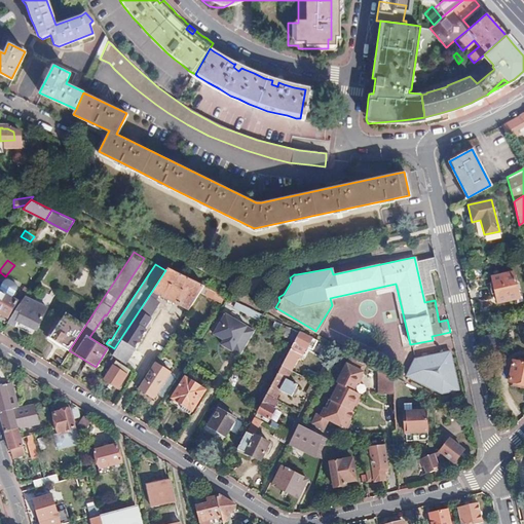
[(159,292),(189,308),(201,290),(204,284),(169,266),(165,270),(114,348),(110,354),(124,363),(148,329),(146,328),(152,319),(152,314),(159,305),(158,299),(155,298),(159,292)]
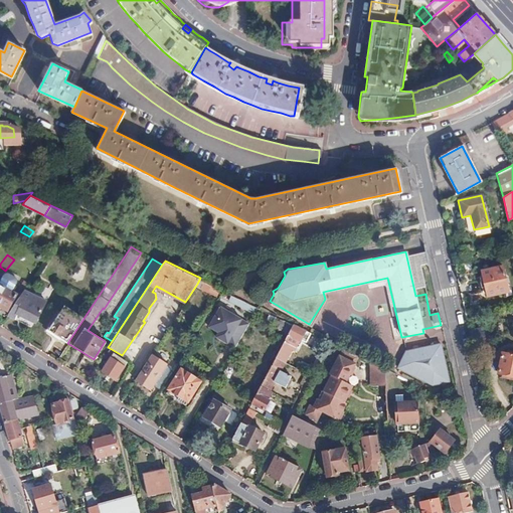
[(501,266),(481,270),(486,296),(507,291),(501,266)]
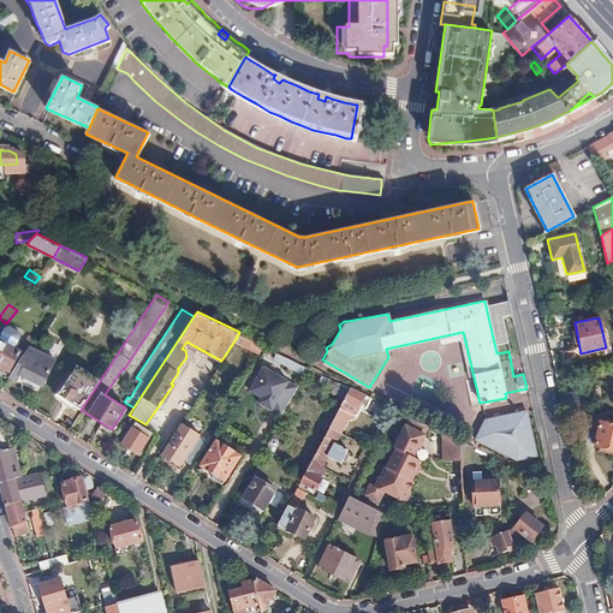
[(249,346),(253,339),(239,332),(236,339),(249,346)]
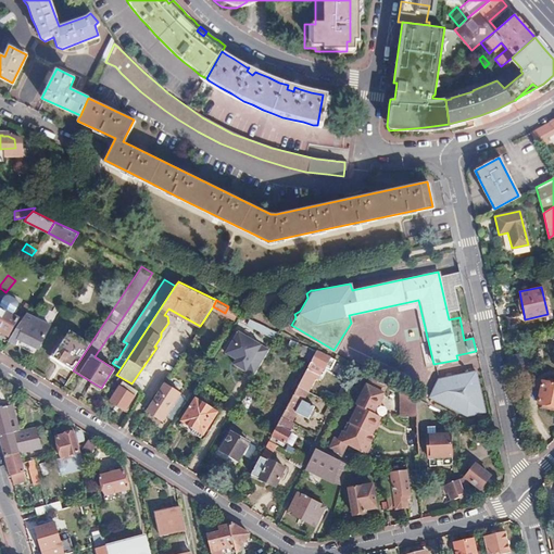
[(0,329),(8,335),(17,316),(12,314),(14,310),(0,302),(0,329)]
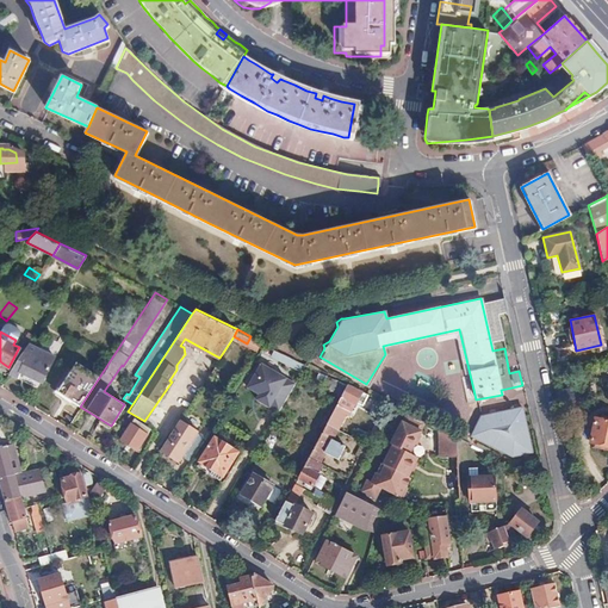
[(28,343),(8,373),(16,378),(19,372),(29,377),(33,380),(41,384),(56,360),(28,343)]
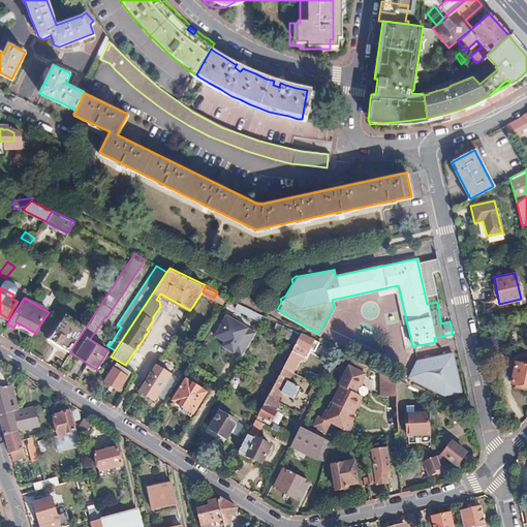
[(261,319),(265,314),(241,303),(239,308),(261,319)]
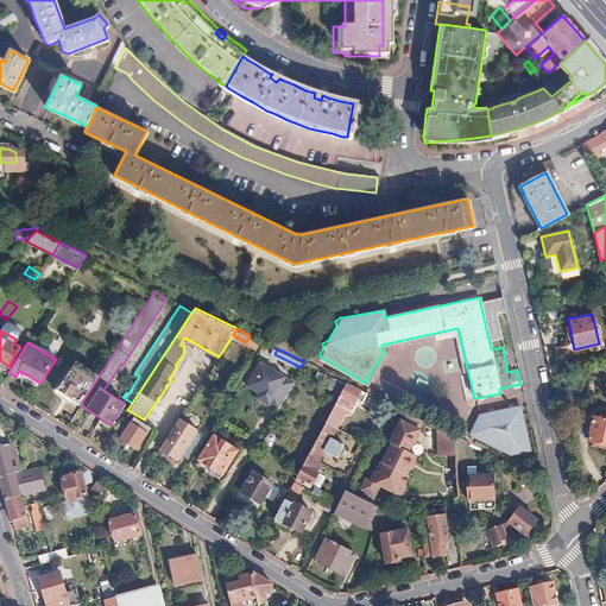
[(260,360),(246,385),(258,391),(254,398),(267,405),(269,404),(277,409),(295,380),(260,360)]
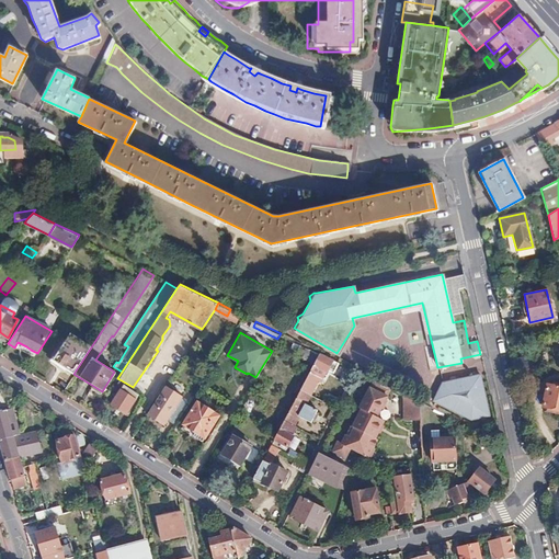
[(52,360),(73,374),(90,349),(69,334),(52,360)]
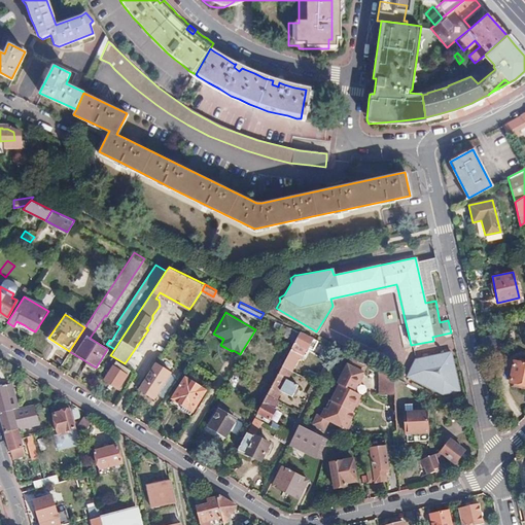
[(300,330),(285,323),(282,329),(286,331),(285,335),(295,341),(300,330)]
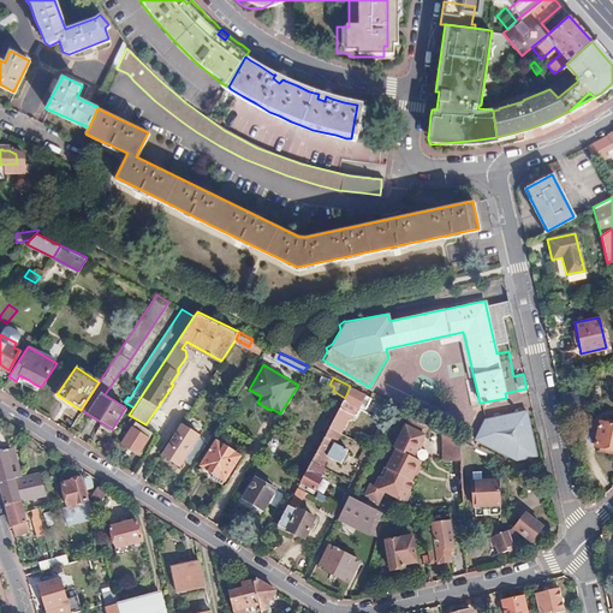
[(350,386),(345,398),(339,408),(352,412),(355,415),(358,406),(361,408),(362,406),(364,408),(370,396),(350,386)]
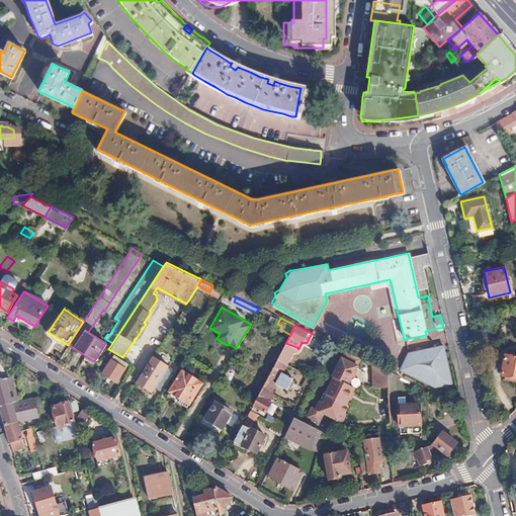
[(331,342),(321,338),(319,341),(329,346),(331,342)]
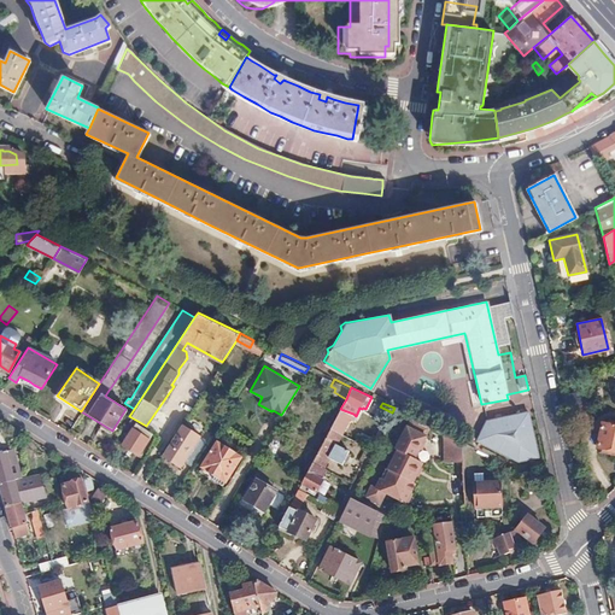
[(583,408),(568,410),(572,427),(586,423),(583,408)]
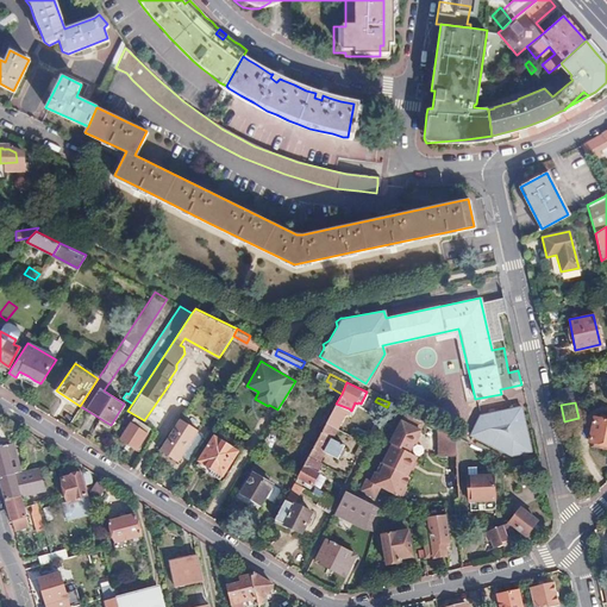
[(349,408),(336,404),(326,423),(337,429),(345,412),(346,413),(349,408)]
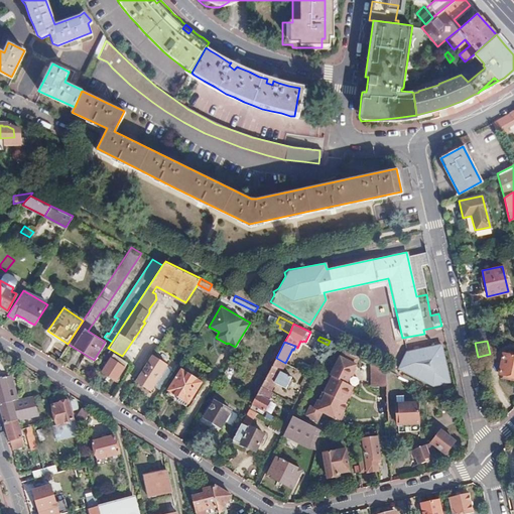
[(440,343),(404,351),(397,368),(432,385),(448,381),(440,343)]
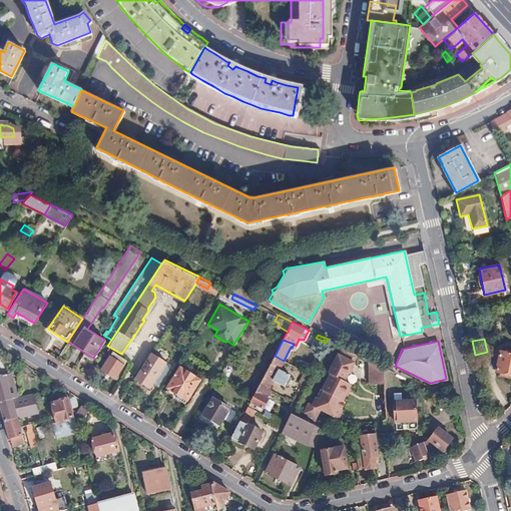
[(357,354),(341,346),(338,353),(337,353),(332,363),(340,368),(337,377),(345,381),(354,361),(353,361),(357,354)]
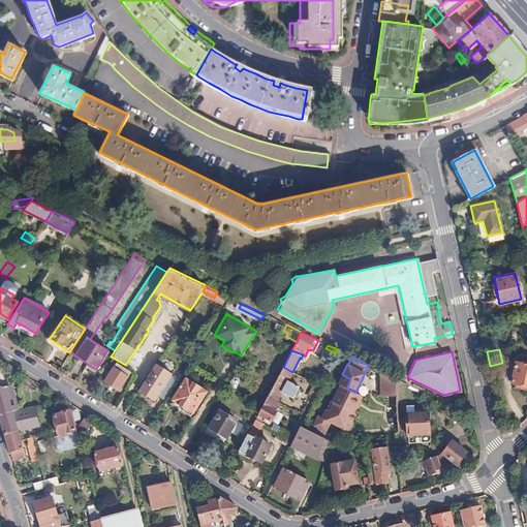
[(526,364),(515,362),(510,383),(526,385),(526,364)]
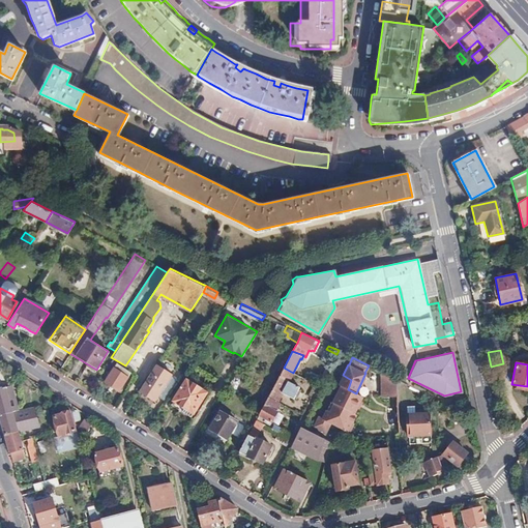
[(129,373),(116,363),(105,381),(118,390),(129,373)]
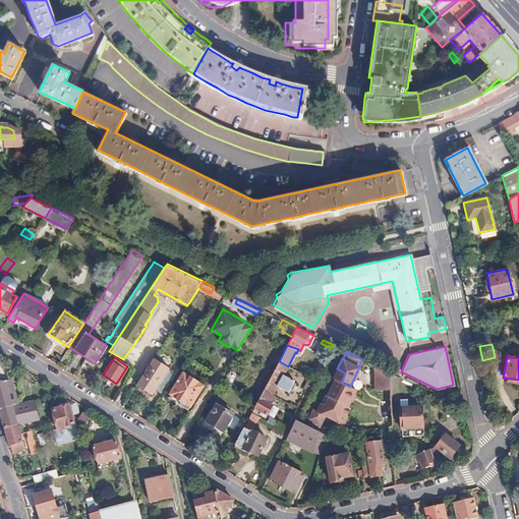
[(153,358),(135,384),(152,394),(168,367),(153,358)]
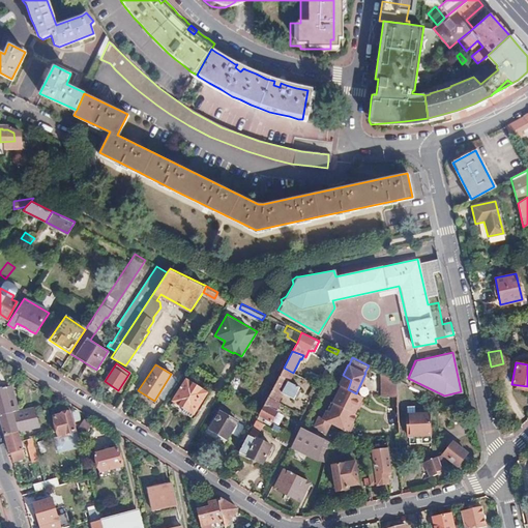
[(293,373),(284,368),(268,397),(277,401),(283,392),(293,399),(299,386),(289,381),(293,373)]
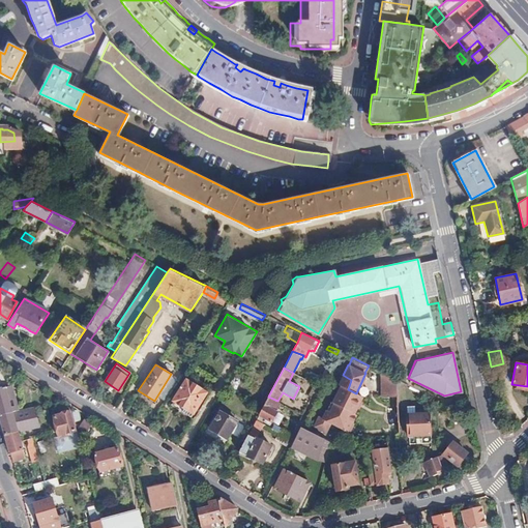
[(399,432),(396,379),(379,371),(382,421),(384,421),(385,432),(399,432)]
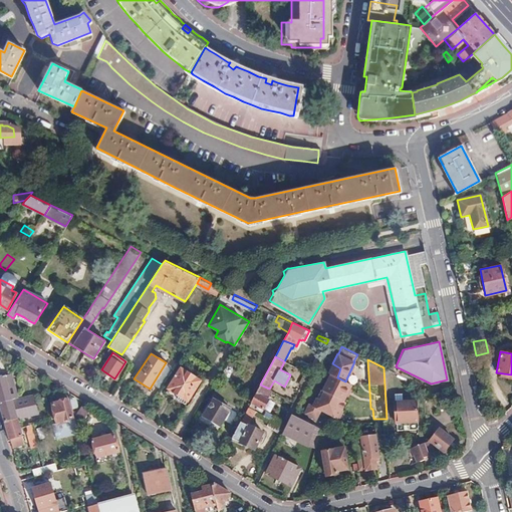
[(298,360),(295,366),(303,370),(306,364),(298,360)]
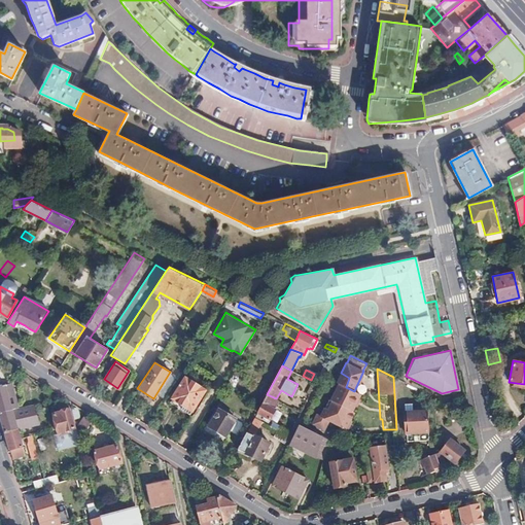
[(349,378),(341,373),(336,382),(338,383),(346,387),(349,378)]
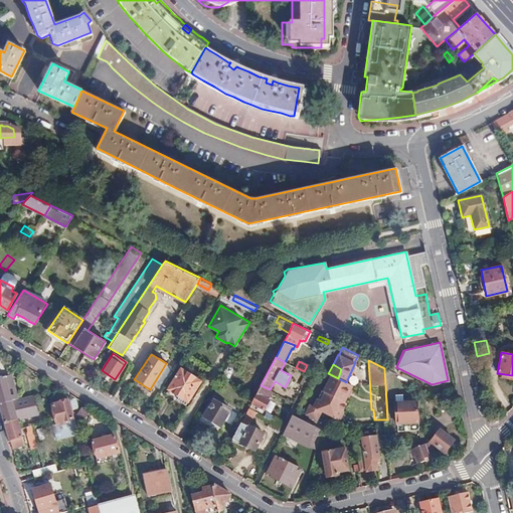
[(200,380),(193,376),(181,368),(168,388),(188,400),(200,380)]
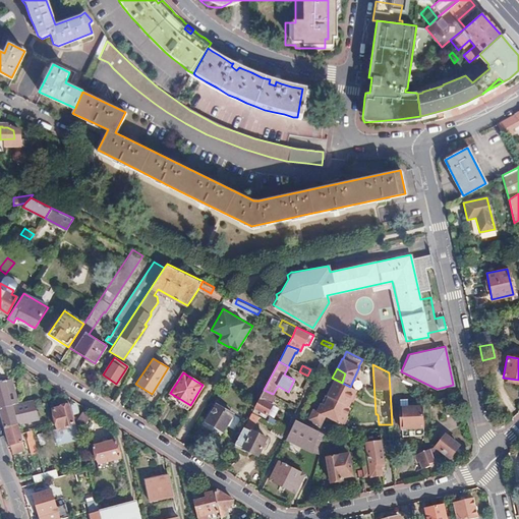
[(17,403),(17,402),(10,377),(0,379),(0,408),(17,403)]
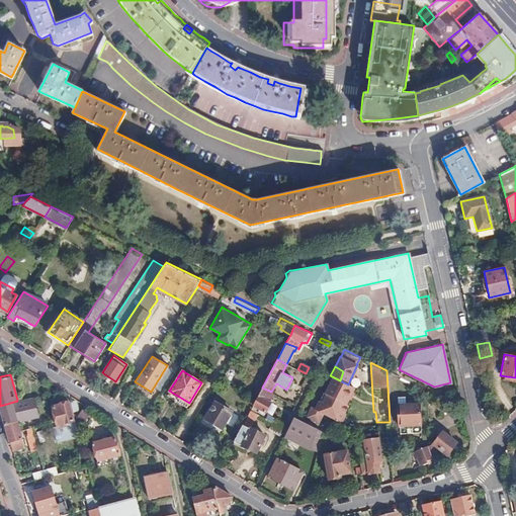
[(196,374),(194,378),(201,382),(204,379),(196,374)]
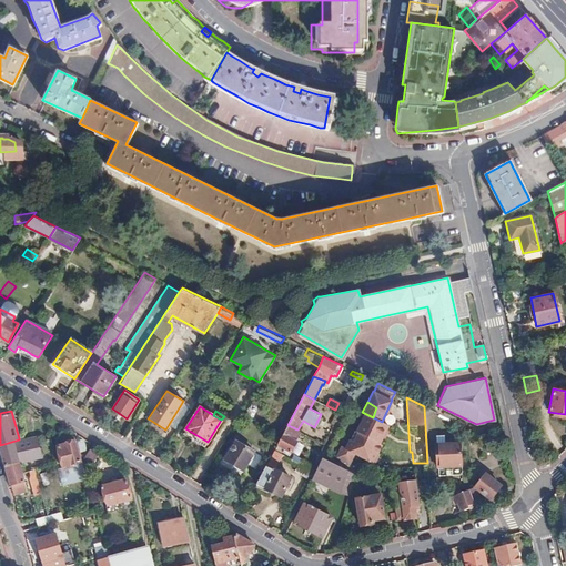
[(373,417),(364,413),(355,431),(356,432),(364,435),(373,417)]
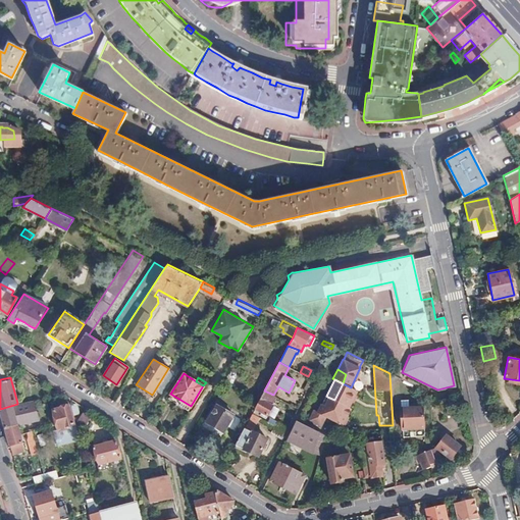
[(351,387),(343,383),(334,400),(350,407),(358,391),(351,387)]
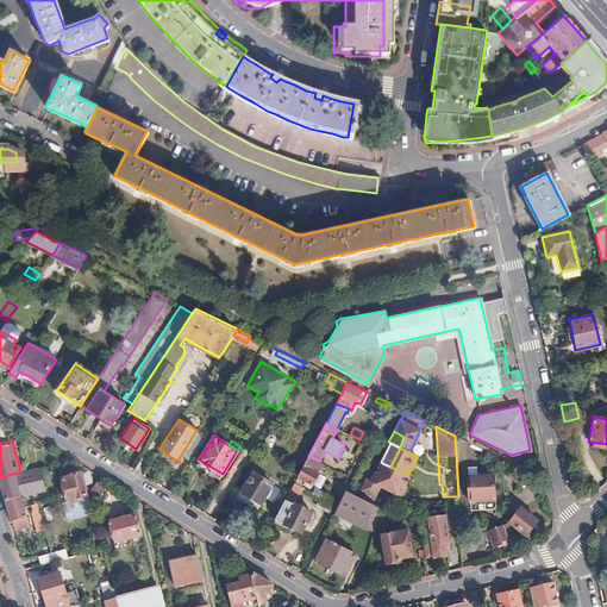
[(319,461),(308,456),(296,477),(310,485),(317,473),(315,471),(320,462),(319,461)]
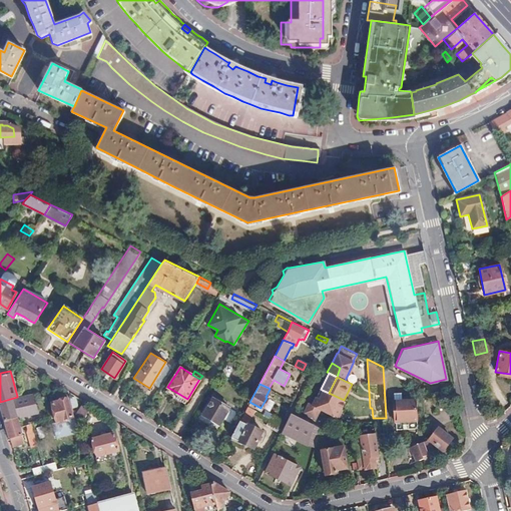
[(329,393),(322,390),(319,397),(315,396),(311,405),(319,409),(322,410),(329,393)]
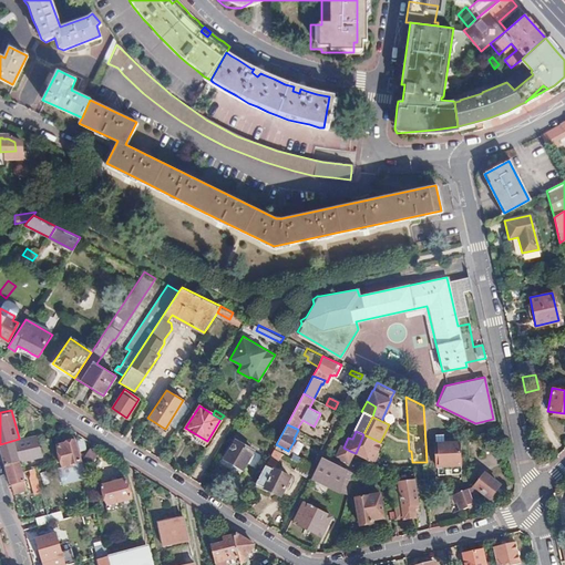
[(34,434),(19,438),(19,439),(0,444),(0,449),(3,463),(18,459),(40,453),(34,434)]
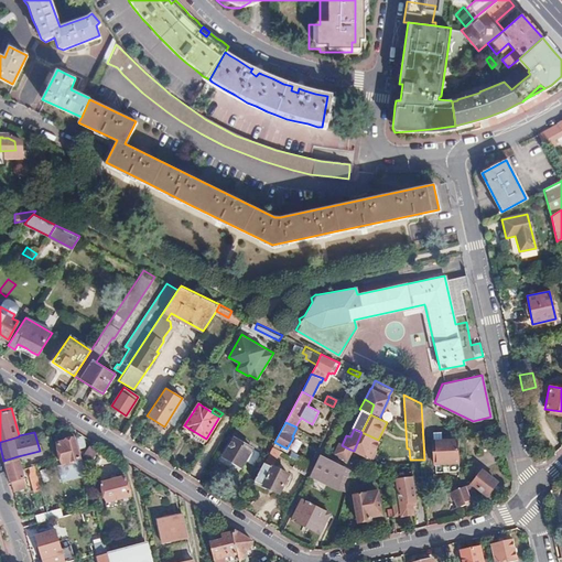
[(378,440),(361,432),(354,451),(369,458),(379,441),(378,440)]
